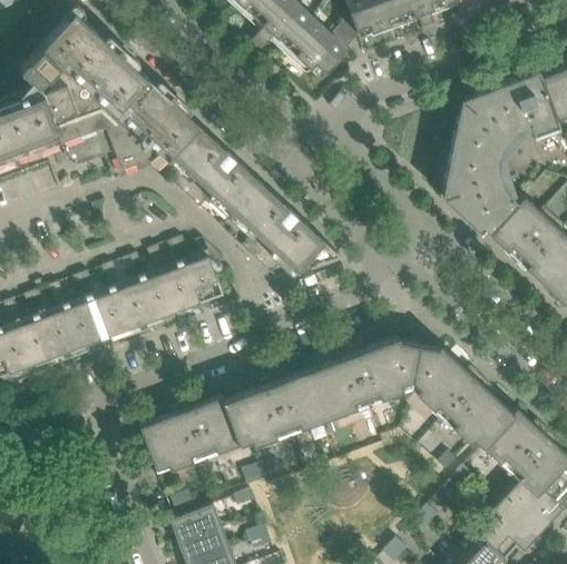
[(0,0),(0,9),(2,9),(9,7),(16,0),(0,0)]
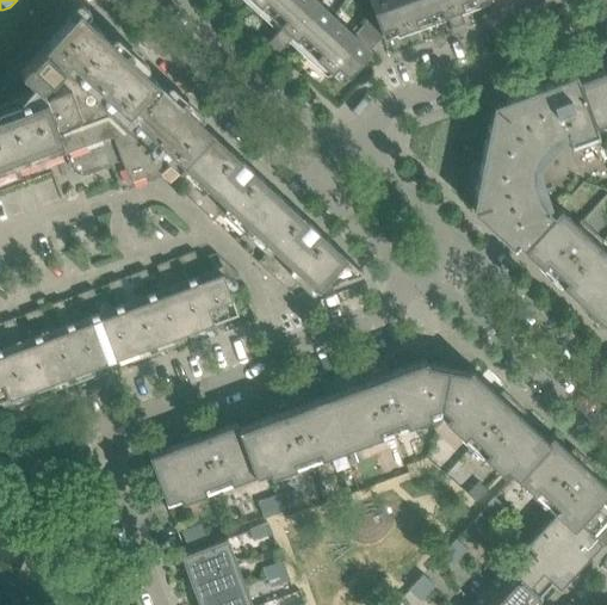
[(357,41),(311,0),(241,0),(279,36),(290,45),(328,81),(332,80),(335,78),(344,86),(372,56),(357,41)]
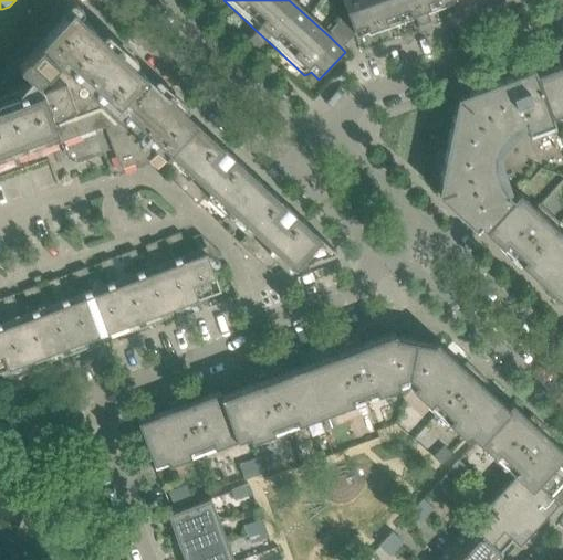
[(455,2),(460,0),(351,0),(344,3),(351,20),(357,39),(368,34),(369,38),(373,40),(418,23),(430,18),(455,9),(456,7),(455,2)]
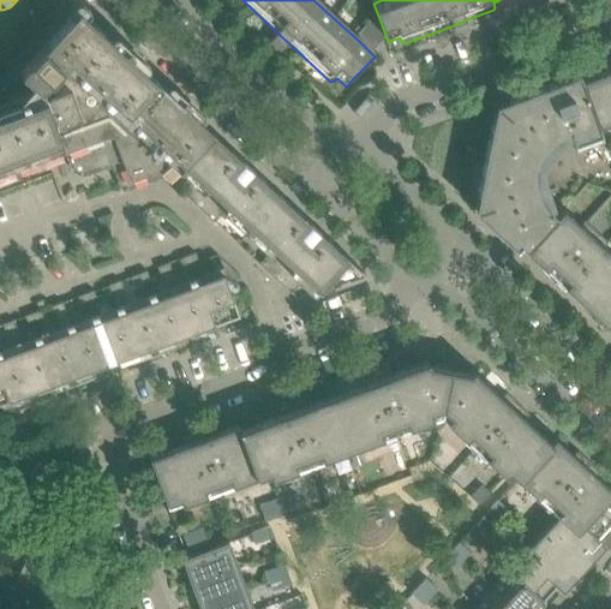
[(216,139),(96,29),(84,17),(82,15),(78,19),(69,28),(4,99),(0,100),(0,183),(69,159),(73,172),(76,177),(81,180),(85,181),(91,180),(117,171),(115,167),(124,163),(133,187),(156,179),(157,178),(155,171),(168,165),(173,160),(178,163),(163,178),(173,186),(186,172),(216,139)]
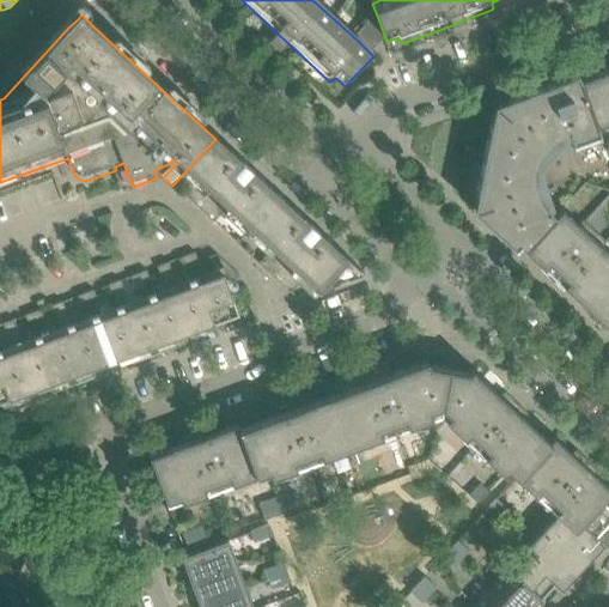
[(387,42),(379,22),(372,24),(358,41),(373,56),(387,42)]
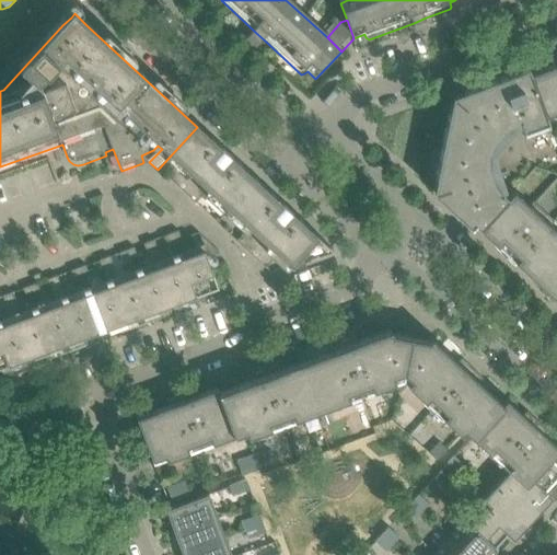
[(556,67),(532,78),(550,125),(556,122),(556,67)]
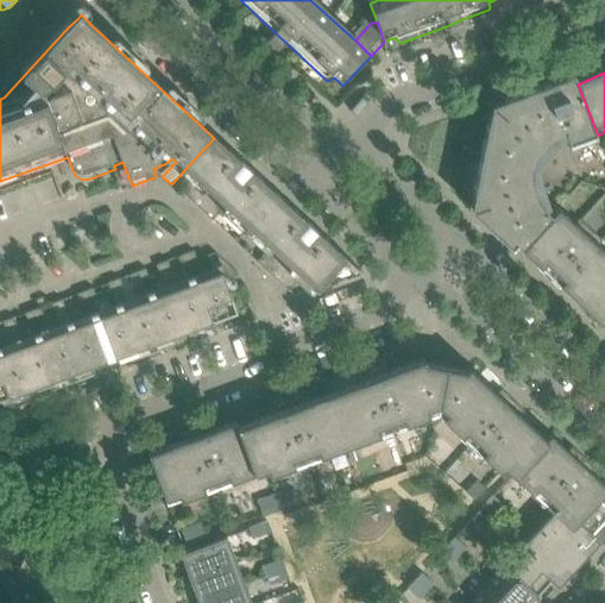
[(546,211),(539,200),(534,186),(534,171),(540,158),(549,146),(562,139),(567,137),(574,156),(602,146),(598,136),(578,85),(575,79),(508,104),(506,119),(490,124),(476,200),(487,209),(484,225),(514,252),(517,247),(522,252),(554,219),(546,211)]
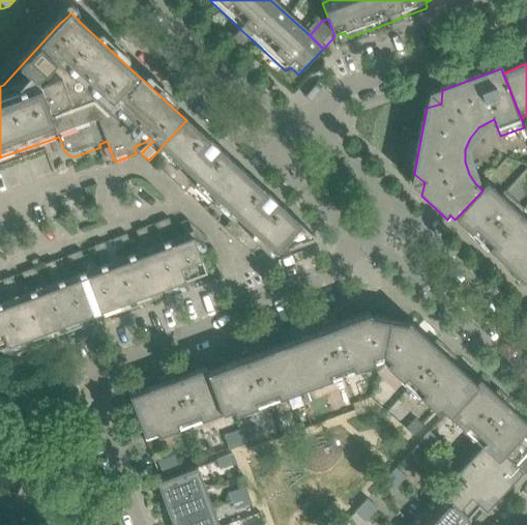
[(243,173),(186,120),(160,148),(172,157),(159,171),(187,197),(199,183),(218,201),(243,173)]
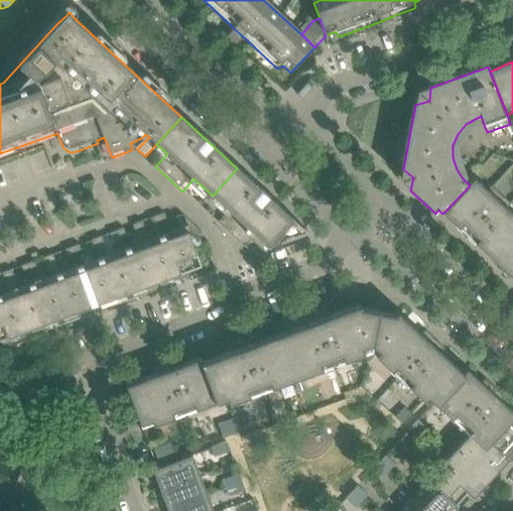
[(308,234),(237,168),(213,196),(232,213),(220,226),(247,251),(258,238),(269,248),(308,234)]
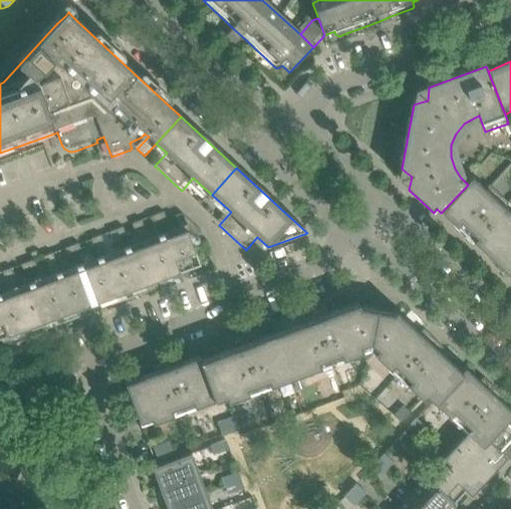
[(510,214),(507,211),(510,207),(491,189),(488,193),(473,179),(468,185),(441,213),(458,228),(462,224),(470,231),(478,239),(474,243),(490,258),(510,235),(510,214)]
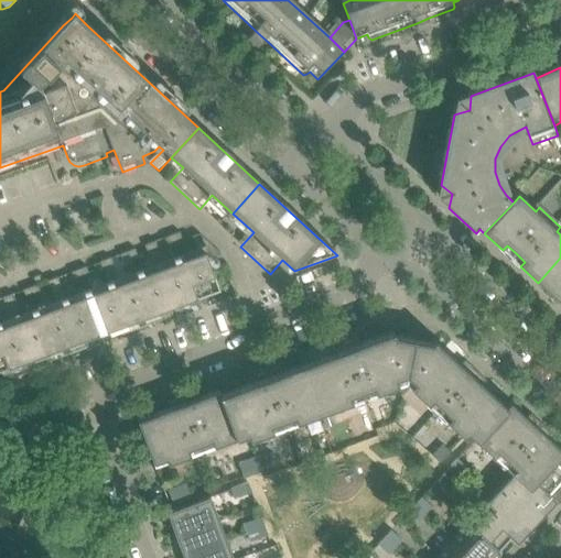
[(185,244),(182,237),(174,240),(177,248),(185,244)]
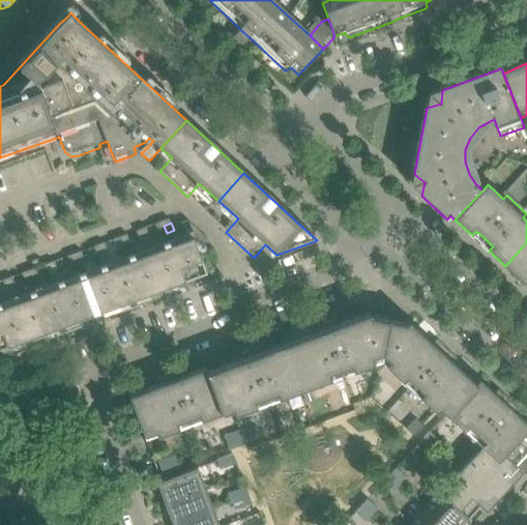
[(151,297),(178,288),(179,291),(195,286),(194,282),(208,276),(198,249),(210,243),(189,225),(183,227),(188,243),(156,255),(148,232),(138,235),(147,259),(115,270),(106,248),(96,251),(105,273),(65,289),(56,265),(47,269),(55,292),(23,304),(15,281),(4,285),(13,308),(0,312),(0,353),(2,352),(4,356),(19,351),(18,347),(45,337),(46,341),(61,336),(60,331),(86,321),(88,325),(101,320),(111,317),(110,313),(136,303),(138,307),(153,301),(151,297)]
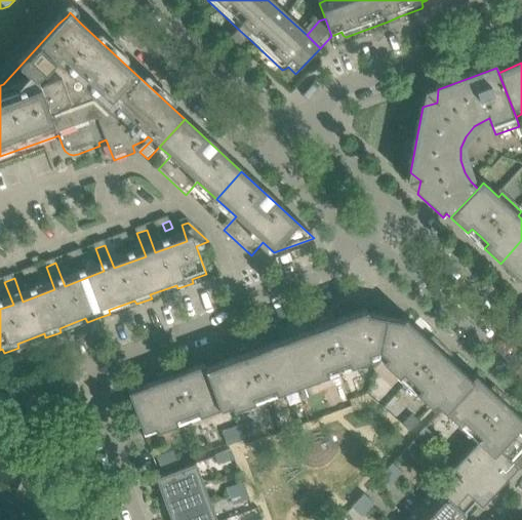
[(165,231),(162,224),(156,226),(158,233),(165,231)]
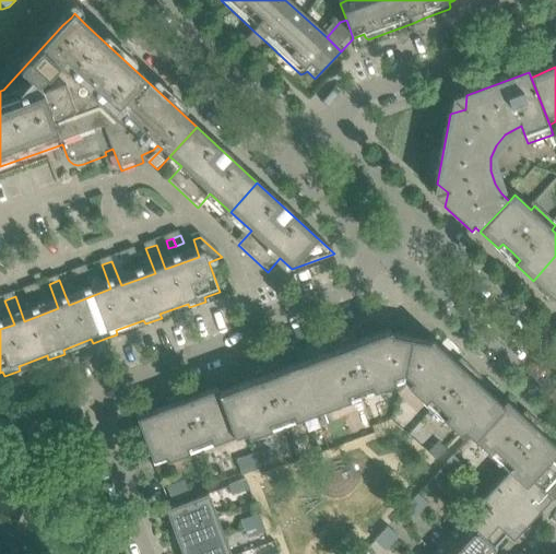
[(139,259),(135,251),(129,255),(131,262),(139,259)]
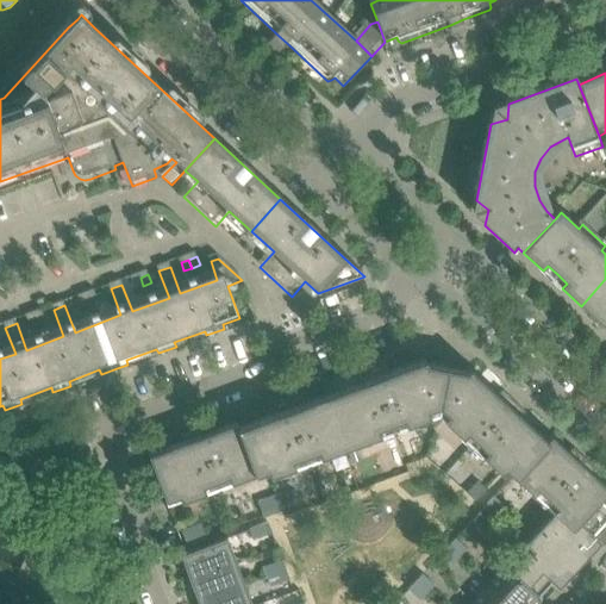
[(143,286),(141,278),(132,280),(136,288),(143,286)]
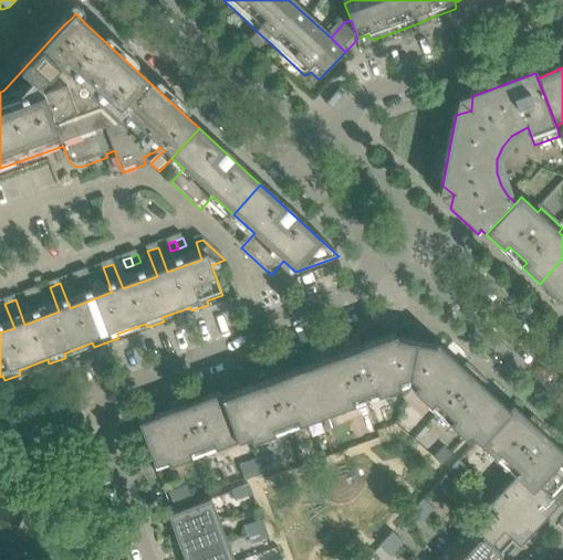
[(562,259),(540,284),(562,305),(562,259)]
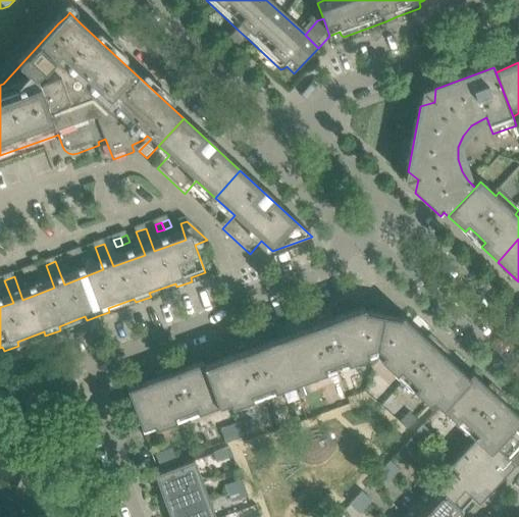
[(85,259),(82,252),(75,254),(78,261),(85,259)]
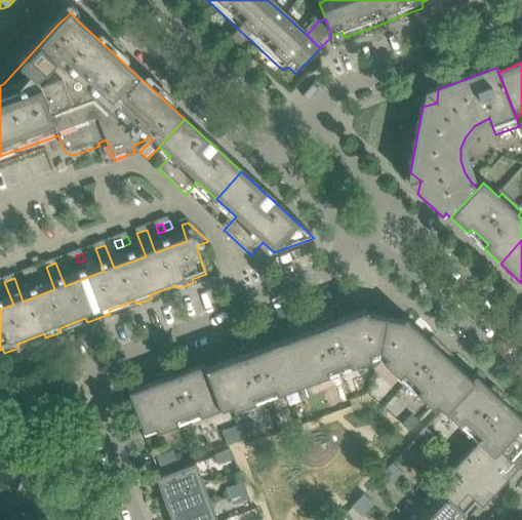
[(78,263),(76,255),(69,258),(72,266),(78,263)]
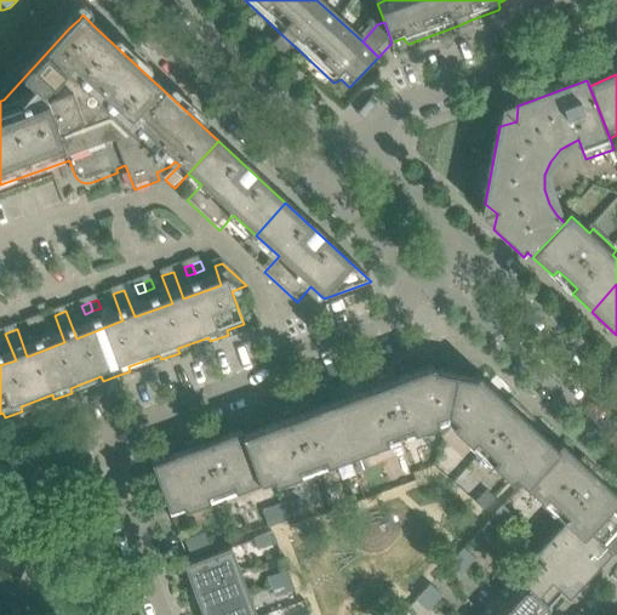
[(101,319),(97,309),(83,315),(86,325),(101,319)]
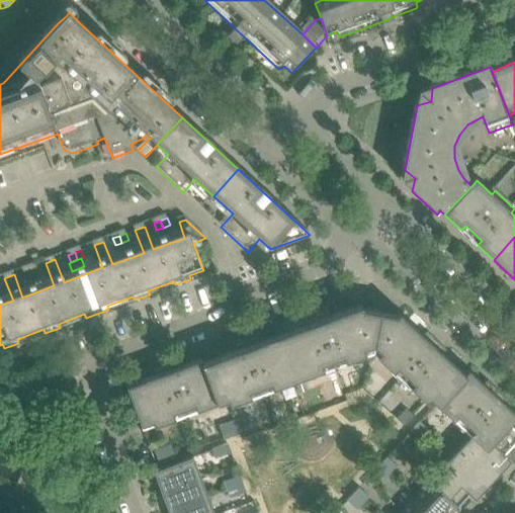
[(39,273),(36,266),(30,268),(32,275),(39,273)]
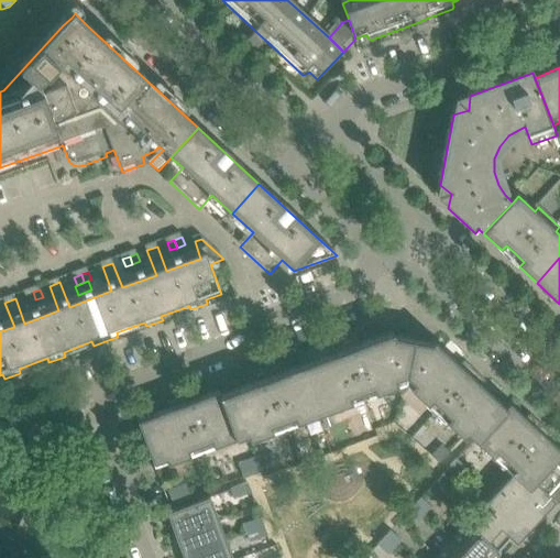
[(35,299),(33,292),(25,295),(29,303),(35,299)]
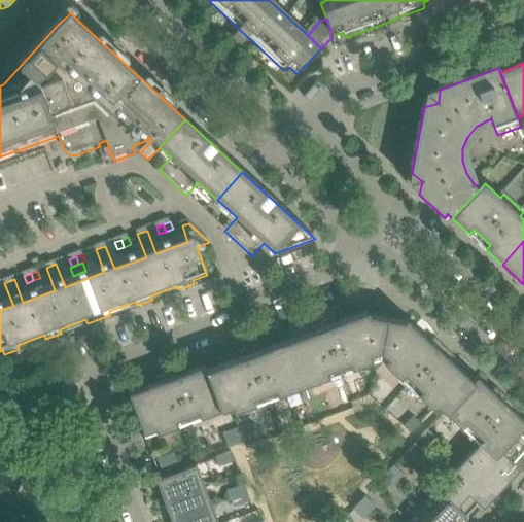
[(380,374),(387,321),(371,318),(370,315),(338,326),(336,321),(311,331),(311,332),(312,332),(313,336),(284,346),(301,391),(332,379),(329,373),(350,364),(353,372),(374,363),(380,374)]
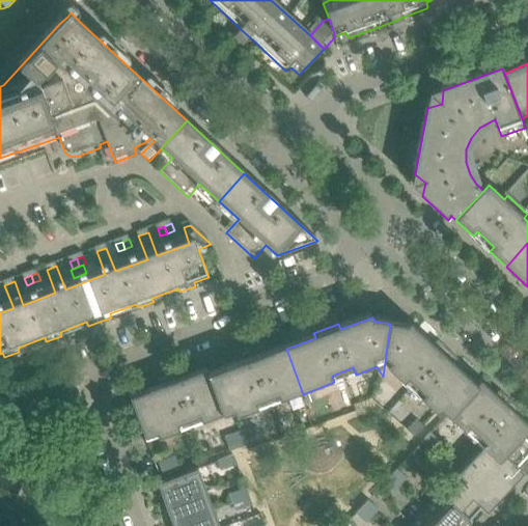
[(471,381),(459,369),(455,365),(457,362),(459,363),(460,362),(440,343),(436,348),(411,325),(409,328),(390,324),(383,377),(389,370),(405,385),(409,380),(425,395),(421,399),(439,415),(442,412),(471,381)]
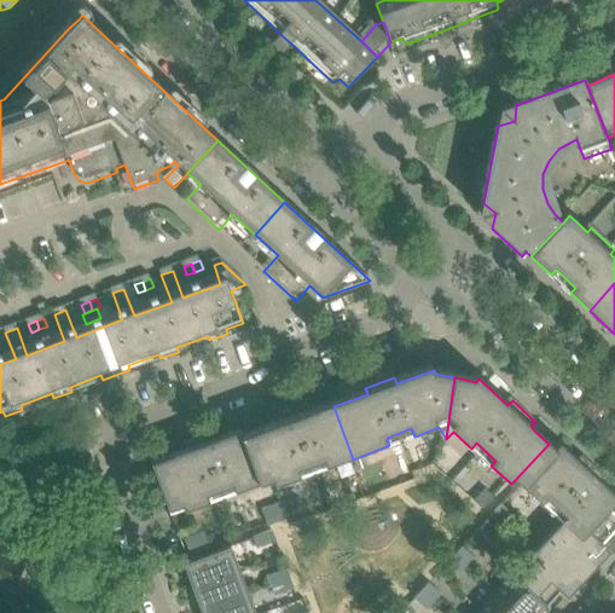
[(353,460),(334,406),(309,416),(307,411),(308,411),(308,410),(278,421),(280,426),(245,439),(261,487),(274,481),(277,487),(303,476),(301,469),(325,461),(329,468),(353,460)]
